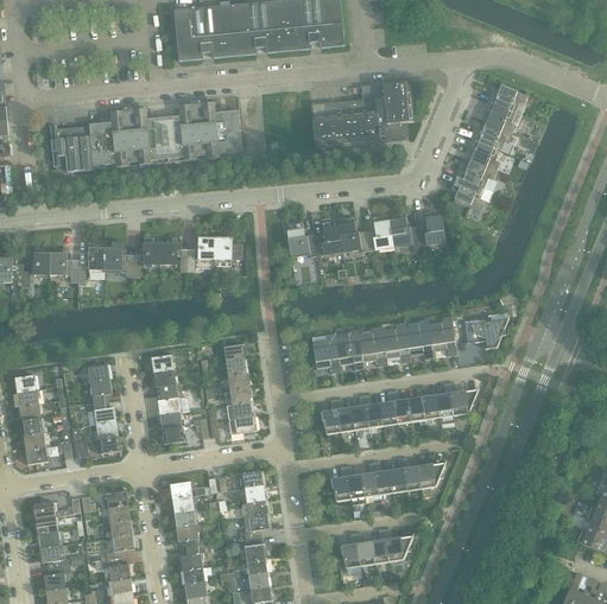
[(273,0),(174,10),(178,59),(202,58),(201,52),(213,51),(213,57),(255,52),(255,46),(267,46),(267,51),(310,48),(309,42),(321,40),(321,46),(345,44),(339,0),(273,0)]
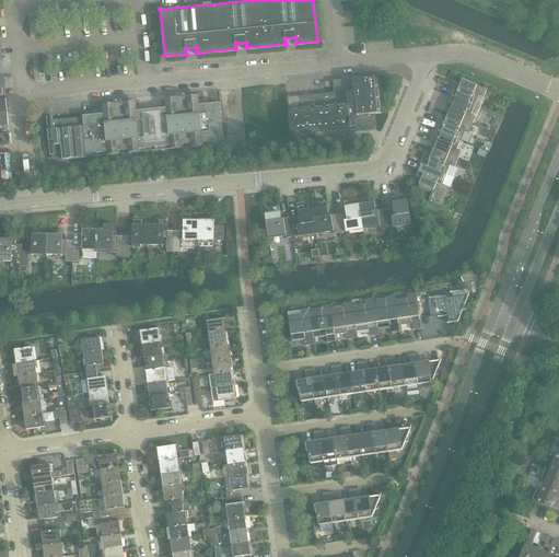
[(334,91),(287,95),(290,136),(325,132),(350,130),(350,126),(359,125),(365,124),(369,123),(369,119),(368,113),(375,112),(381,112),(377,74),(352,77),(346,78),(333,79),(334,91)]
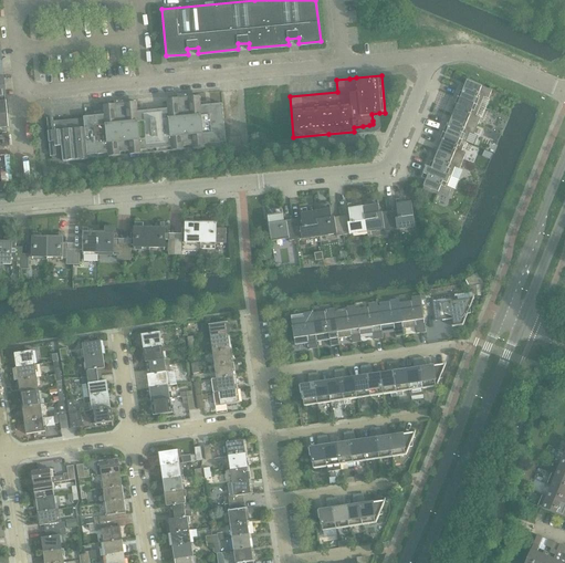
[(453,93),(479,104),(483,94),(488,96),(491,87),(467,77),(463,83),(458,81),(453,93)]
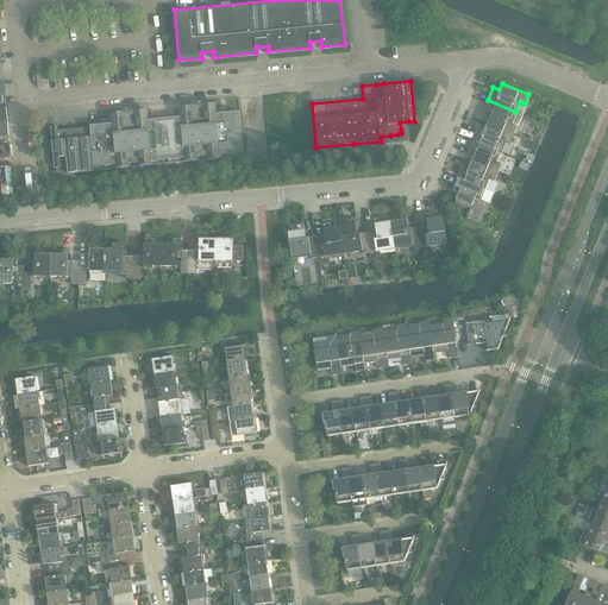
[(89,125),(57,128),(56,124),(50,124),(54,165),(60,165),(60,163),(66,163),(67,171),(94,169),(93,165),(116,163),(117,166),(130,165),(139,164),(196,158),(207,157),(207,158),(243,155),(238,109),(215,112),(214,102),(204,102),(202,99),(190,100),(190,104),(179,105),(180,115),(148,118),(146,108),(135,109),(135,105),(121,106),(123,111),(111,112),(112,121),(89,124),(89,125)]
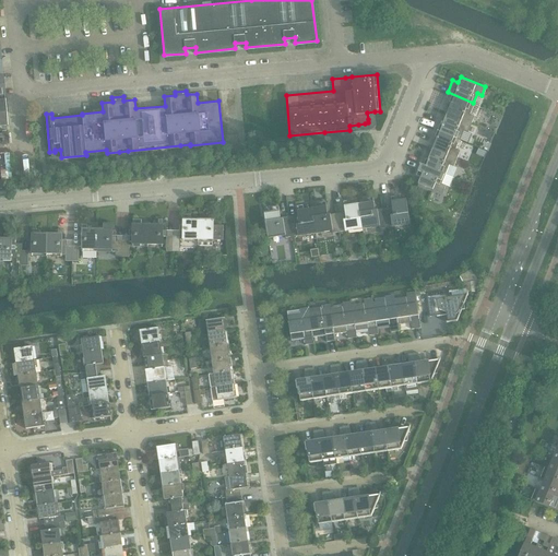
[(448,106),(446,111),(471,121),(474,114),(470,111),(473,103),(448,92),(442,104),(448,106)]
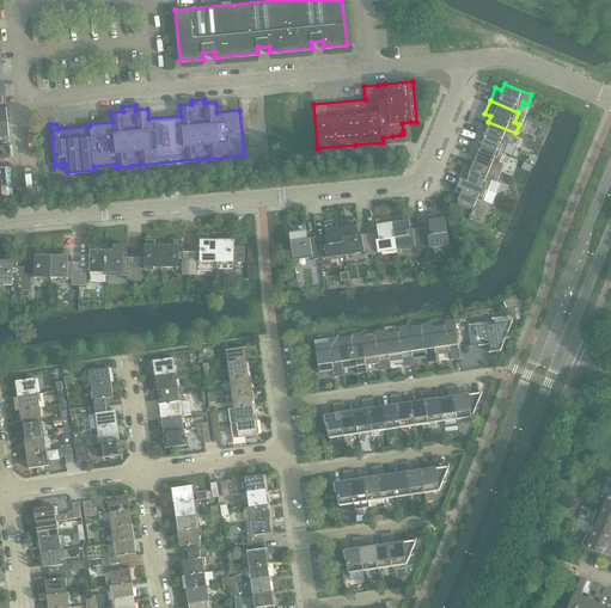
[(480,126),(474,139),(502,151),(507,140),(512,142),(515,133),(488,122),(486,128),(480,126)]
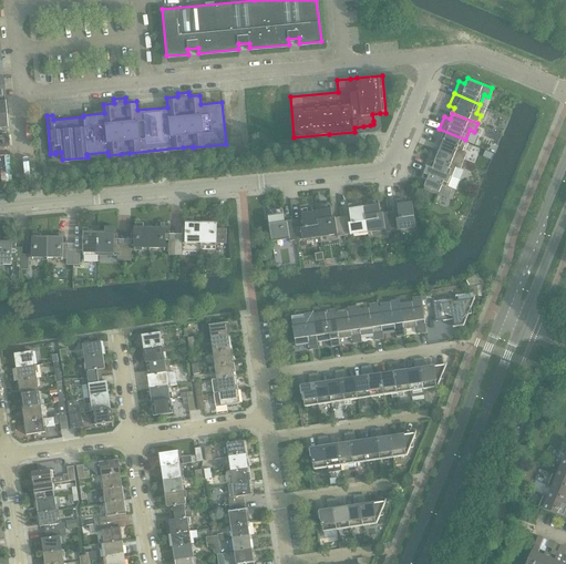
[(440,143),(438,149),(463,159),(466,151),(462,149),(465,140),(439,129),(434,141),(440,143)]
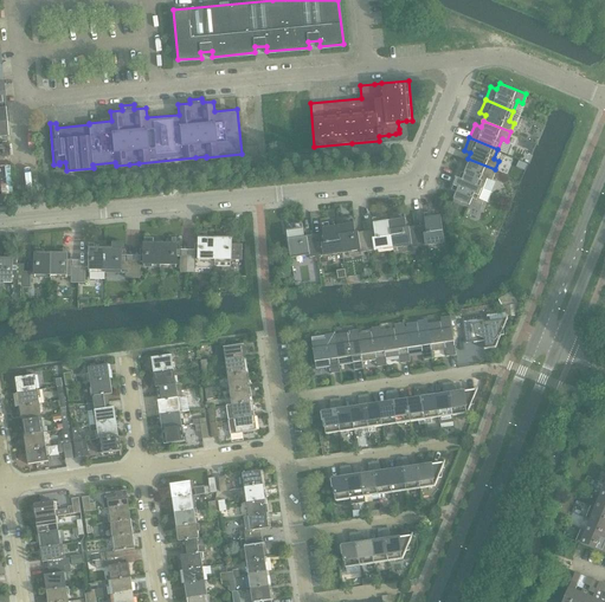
[(454,175),(482,187),(487,176),(491,179),(495,169),(468,159),(465,164),(459,162),(454,175)]
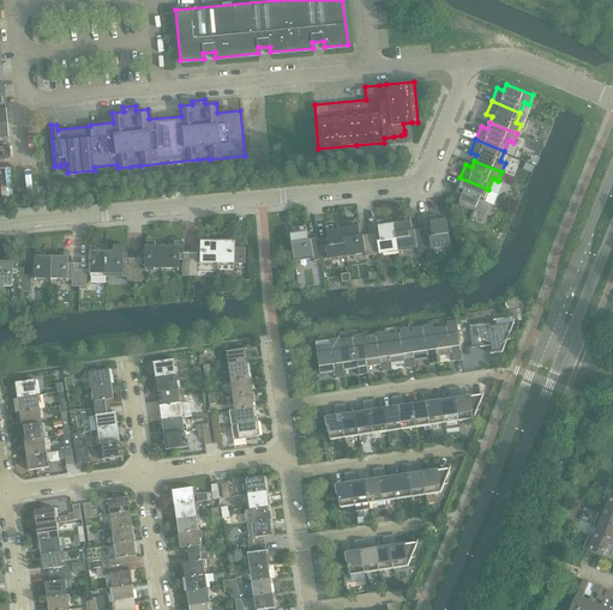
[(488,189),(460,177),(455,191),(461,193),(458,199),(485,210),(490,201),(485,199),(488,189)]
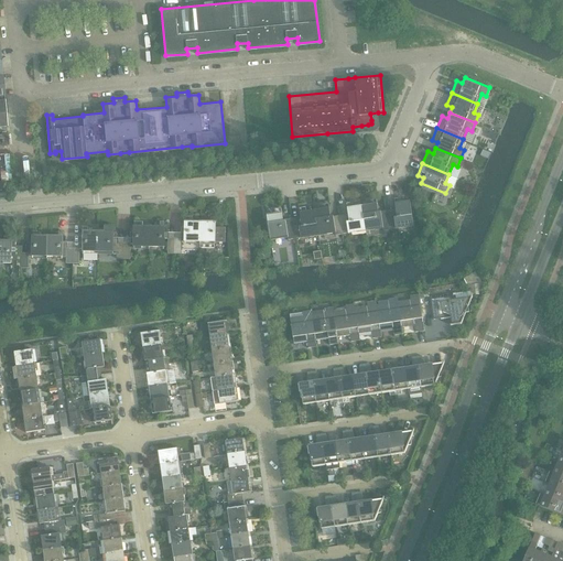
[(386,211),(389,227),(404,225),(403,223),(412,220),(412,224),(413,224),(409,196),(408,196),(409,200),(401,201),(400,195),(393,196),(394,207),(392,207),(392,211),(386,211)]
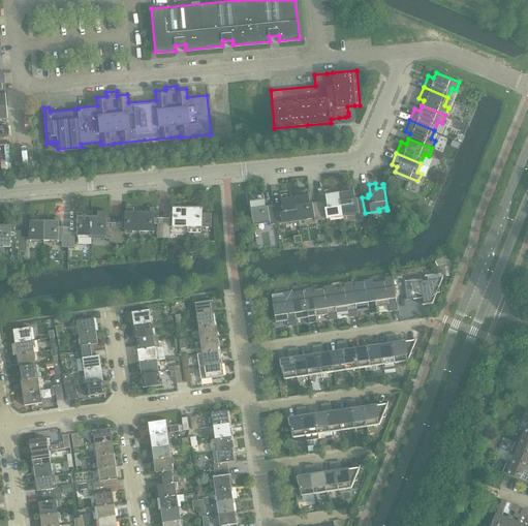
[(346,190),(339,191),(342,212),(349,210),(350,213),(358,212),(359,214),(365,213),(362,197),(356,198),(356,196),(353,196),(352,184),(346,185),(346,190)]
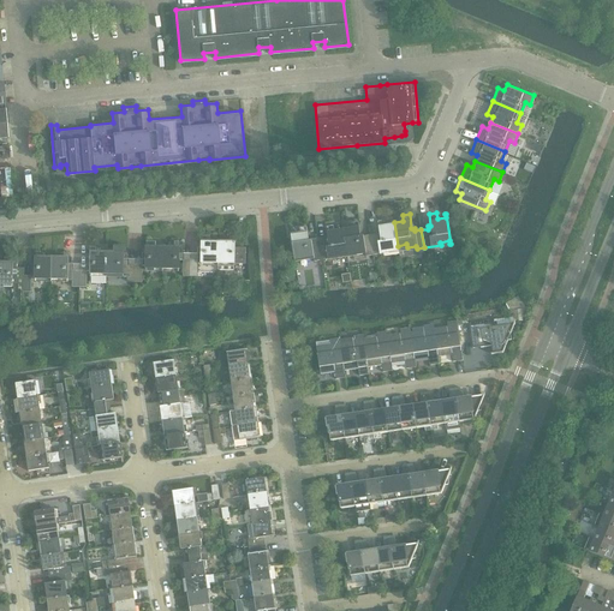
[(376,234),(369,235),(371,252),(389,250),(388,247),(398,246),(394,222),(385,223),(385,217),(377,219),(379,231),(376,231),(376,234)]
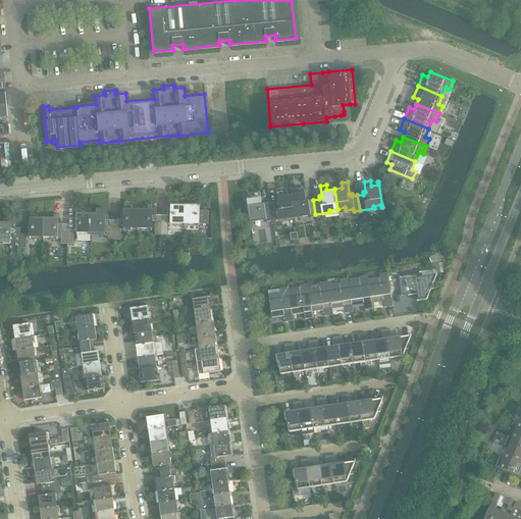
[(298,192),(290,193),(293,213),(301,211),(301,214),(309,213),(310,215),(315,214),(313,200),(308,200),(308,198),(305,198),(303,186),(297,187),(298,192)]
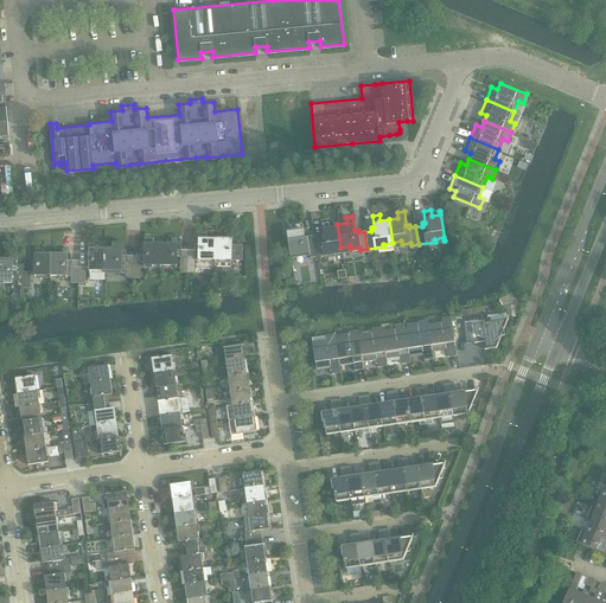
[(313,237),(316,254),(333,251),(332,249),(340,248),(337,224),(329,225),(327,219),(320,220),(323,232),(320,232),(320,236),(313,237)]
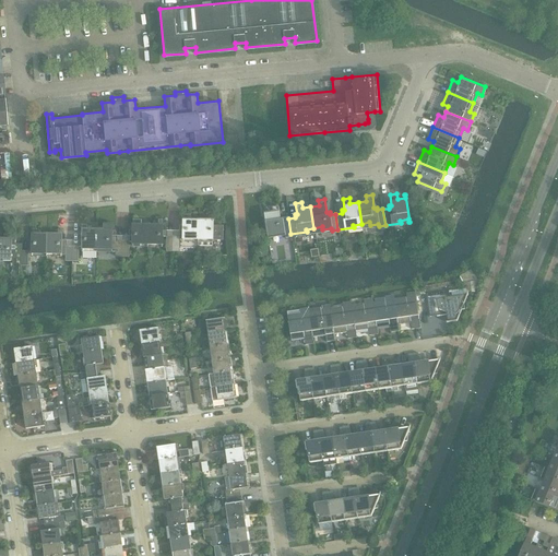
[(291,234),(288,219),(283,219),(282,216),(280,216),(277,203),(271,204),(272,210),(264,211),(263,209),(268,235),(268,233),(275,232),(275,234),(284,233),(284,235),(291,234)]
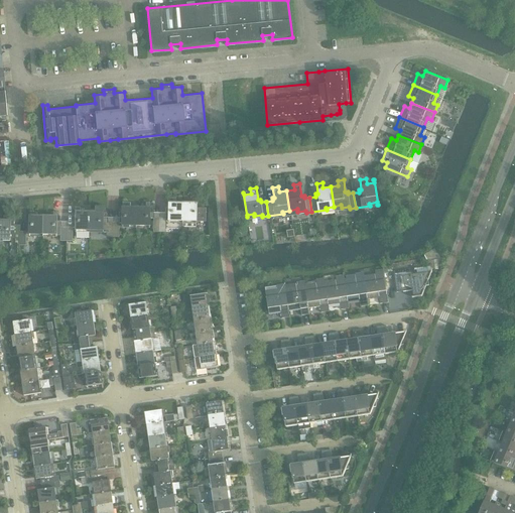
[(168,220),(181,220),(182,201),(173,201),(173,196),(169,196),(168,206),(167,206),(167,211),(168,211),(168,220)]
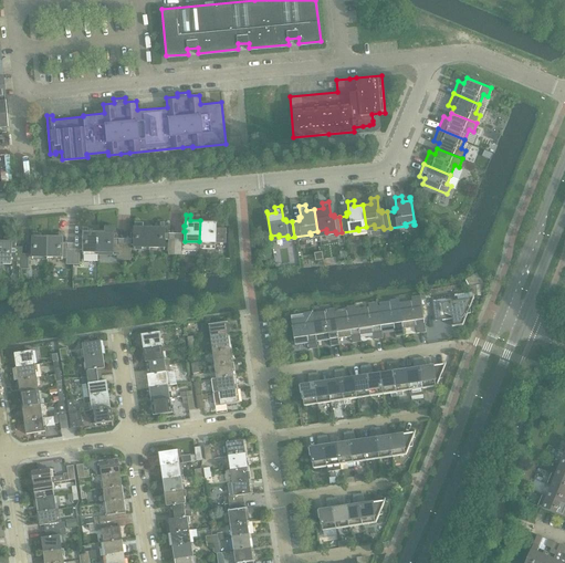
[(200,220),(199,241),(201,241),(201,246),(215,247),(215,240),(226,241),(226,226),(219,226),(219,228),(216,228),(216,216),(211,216),(211,221),(200,220)]
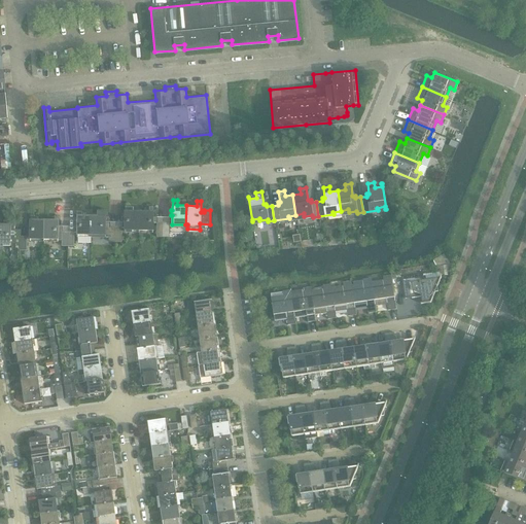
[(125,229),(138,229),(138,210),(129,210),(129,205),(125,205),(125,214),(124,214),(124,220),(125,220),(125,229)]
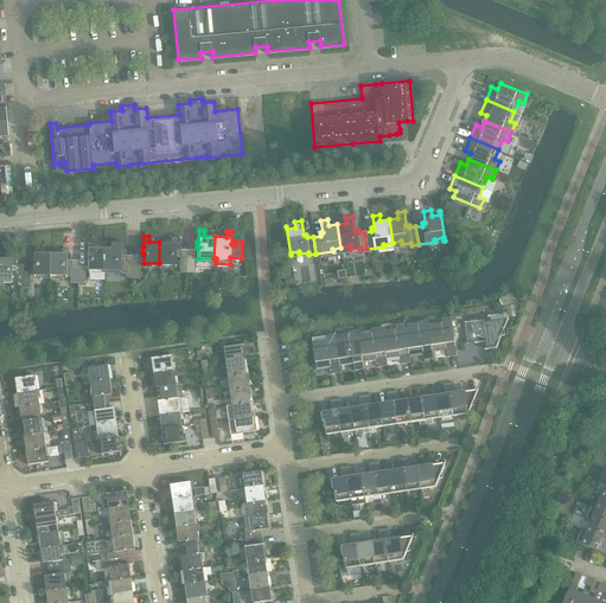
[(159,242),(159,263),(177,264),(177,254),(178,254),(178,248),(177,248),(177,236),(172,236),(172,242),(159,242)]
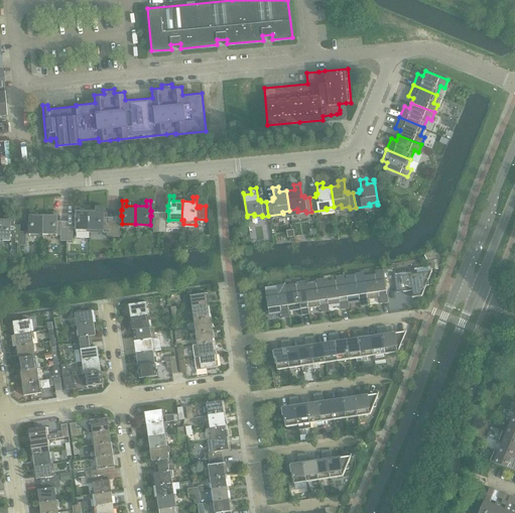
[(76,229),(89,229),(89,210),(80,210),(80,205),(76,205),(76,215),(75,215),(75,220),(76,220),(76,229)]
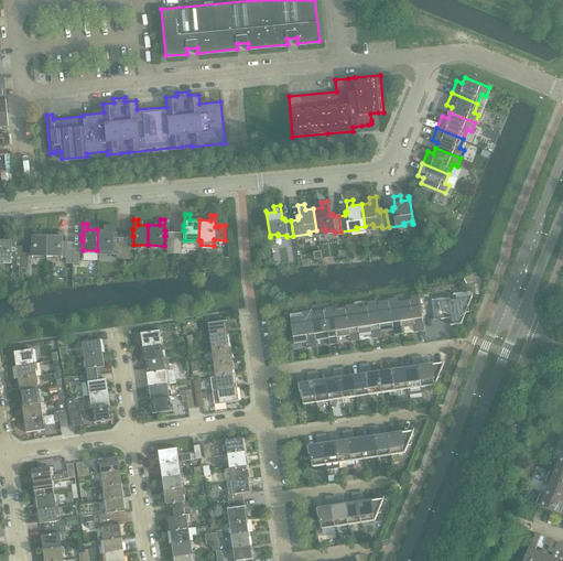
[(117,256),(122,256),(122,241),(114,241),(114,235),(112,235),(112,224),(108,224),(108,229),(97,229),(97,250),(117,250),(117,256)]
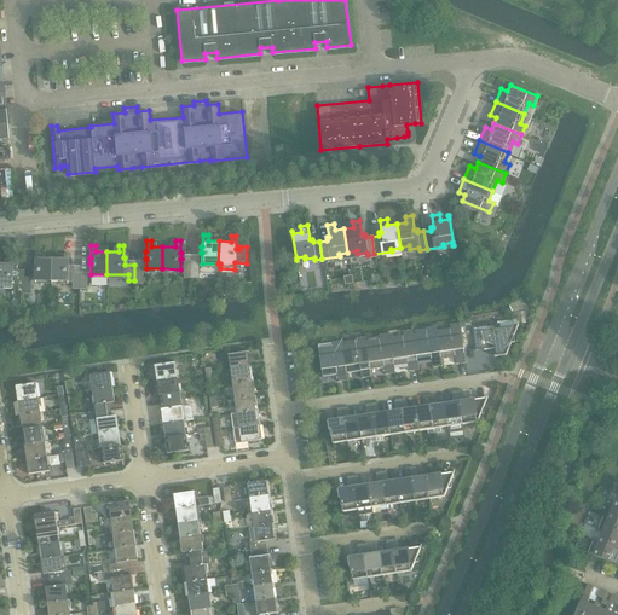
[(35,279),(51,279),(51,256),(40,256),(40,250),(35,250),(35,279)]
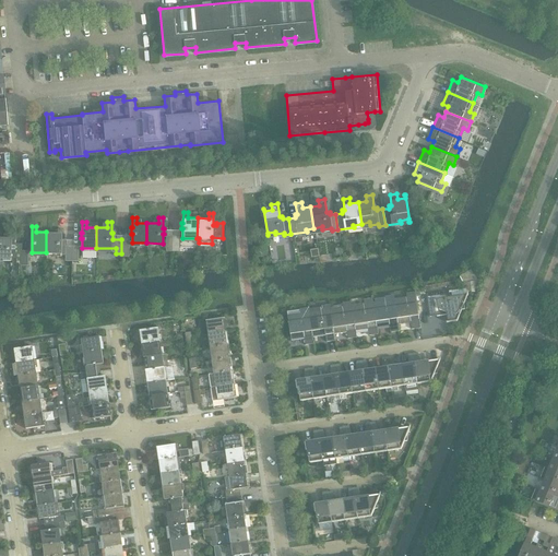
[(46,232),(46,252),(61,252),(61,244),(62,244),(62,238),(61,238),(61,227),(57,227),(57,233),(46,232)]
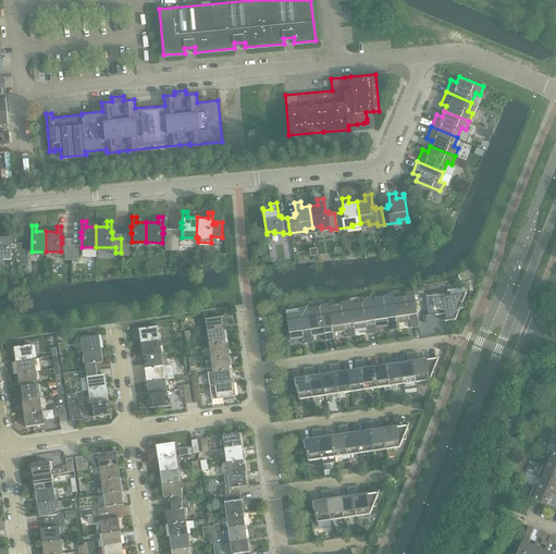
[(0,256),(10,257),(11,231),(7,231),(7,236),(0,236),(0,256)]
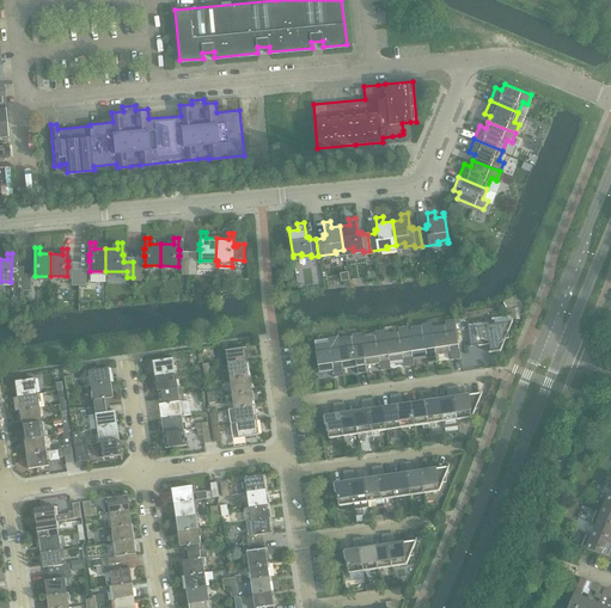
[(435,351),(448,349),(450,357),(459,356),(454,318),(444,319),(445,324),(432,325),(431,325),(435,351)]
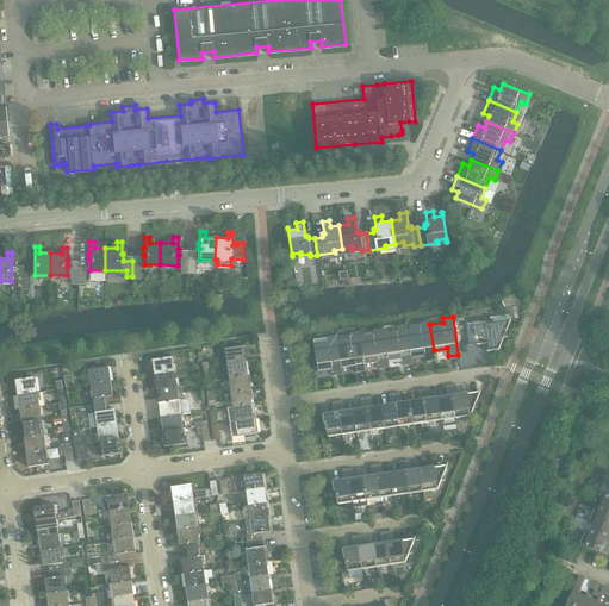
[(486,339),(488,349),(498,348),(503,335),(507,335),(505,329),(509,320),(492,323),(492,317),(465,320),(468,343),(479,341),(486,339)]
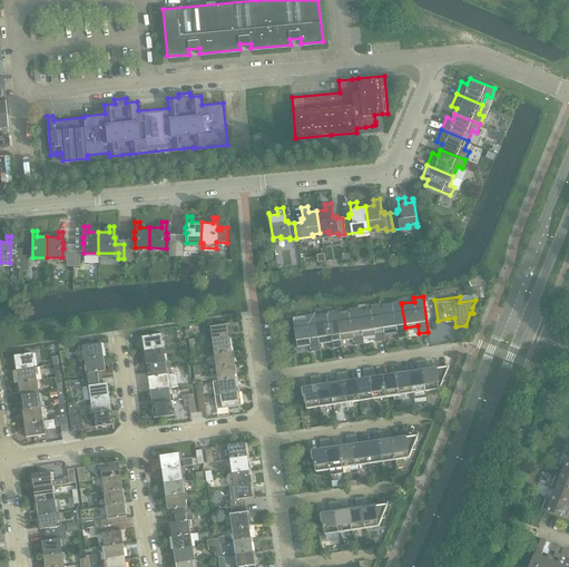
[(392,304),(380,306),(383,331),(396,329),(398,336),(406,335),(405,328),(401,303),(402,303),(401,300),(392,301),(392,304)]
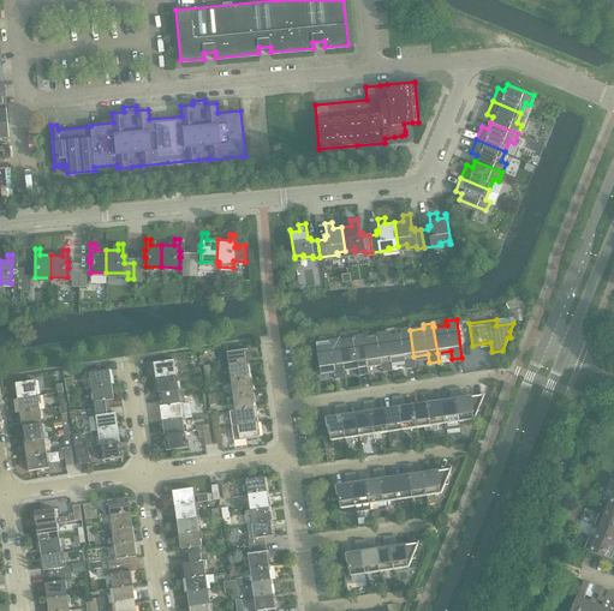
[(400,331),(387,334),(386,334),(391,360),(404,358),(405,366),(415,365),(413,357),(410,330),(410,327),(399,328),(400,331)]
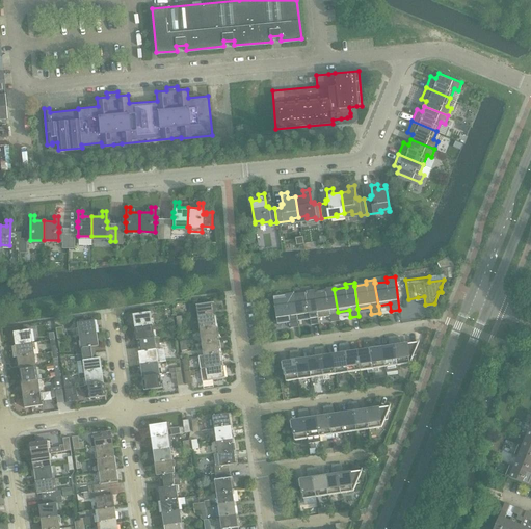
[(317,315),(329,313),(330,320),(339,319),(338,312),(334,289),(335,289),(334,285),(325,287),(325,290),(314,292),(317,315)]
